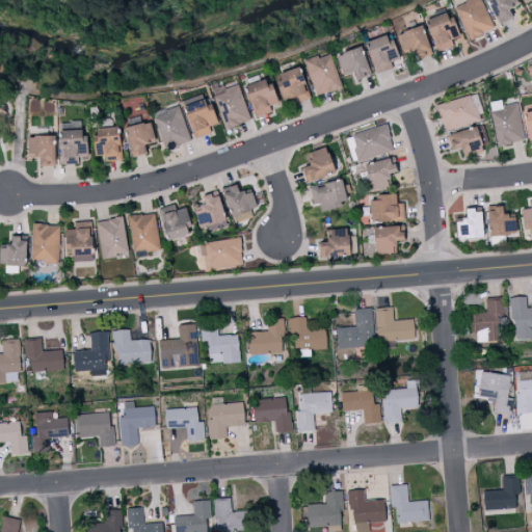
[(470,40),(494,28),(480,0),(464,0),(466,3),(455,8),(470,40)]
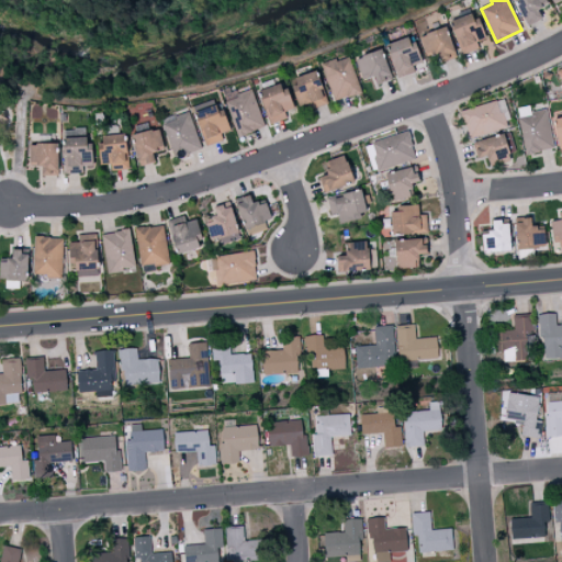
[(544,0),(548,4),(537,10),(541,19),(528,26),(514,0),(544,0)]
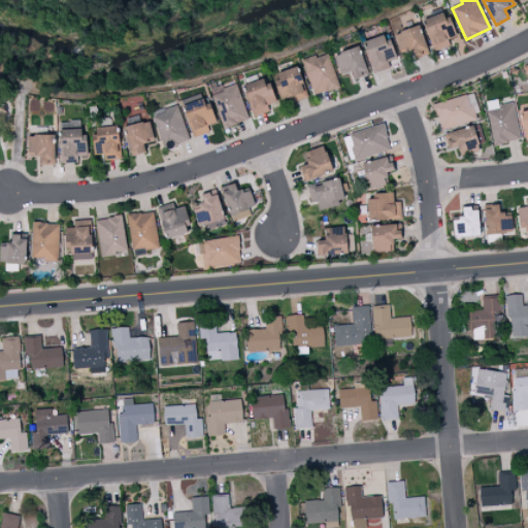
[(447,40),(456,36),(450,19),(446,19),(442,13),(423,21),(434,53),(450,46),(447,40)]
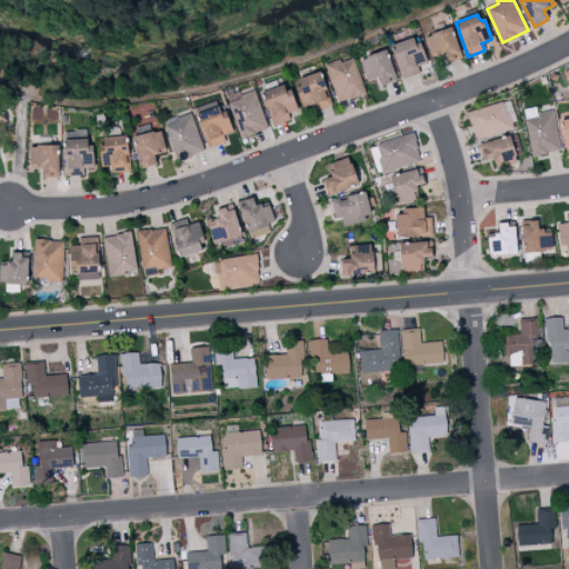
[(451,28),(461,57),(448,63),(445,55),(431,58),(425,40),(431,37),(430,35),(451,28)]
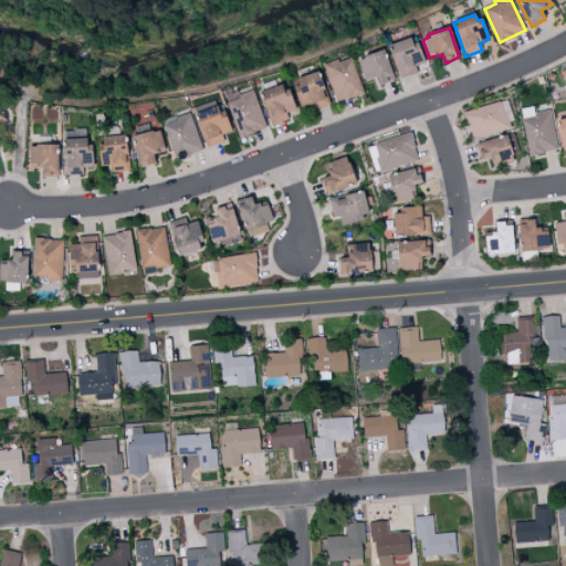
[(389,45),(400,80),(418,73),(416,66),(425,63),(418,43),(413,45),(411,39),(389,45)]
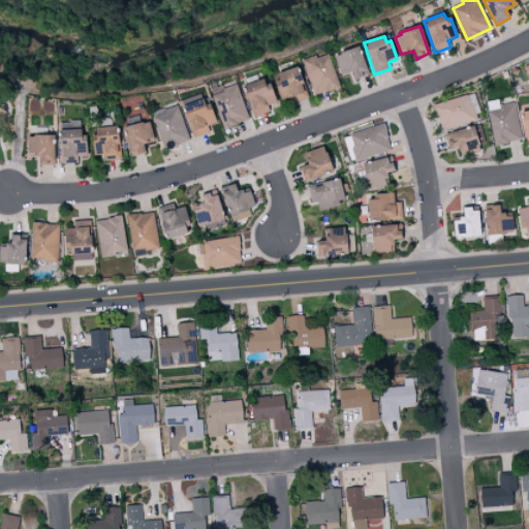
[(352,72),(355,81),(369,75),(360,47),(335,55),(341,75),(352,72)]
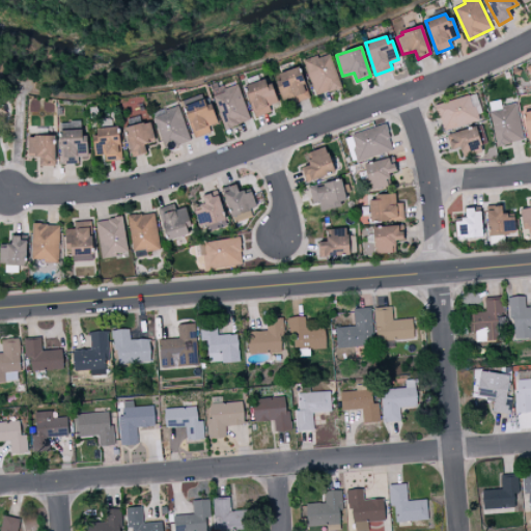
[(304,61),(317,56),(318,59),(330,54),(341,88),(328,92),(314,96),(304,61)]
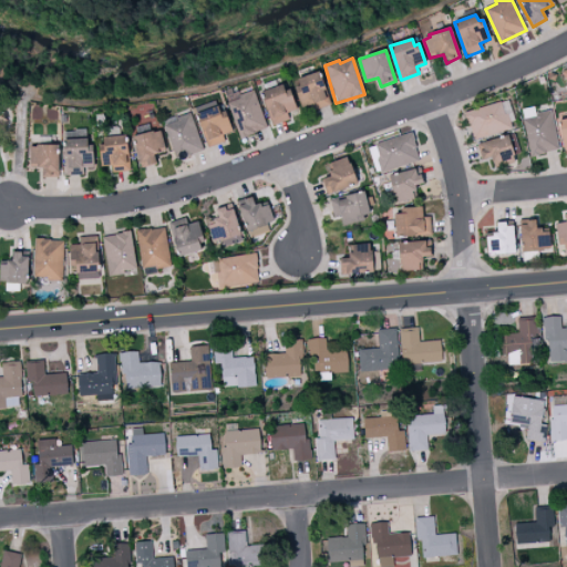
[(331,105),(319,72),(298,80),(299,86),(295,89),(301,107),(315,104),(318,110),(331,105)]
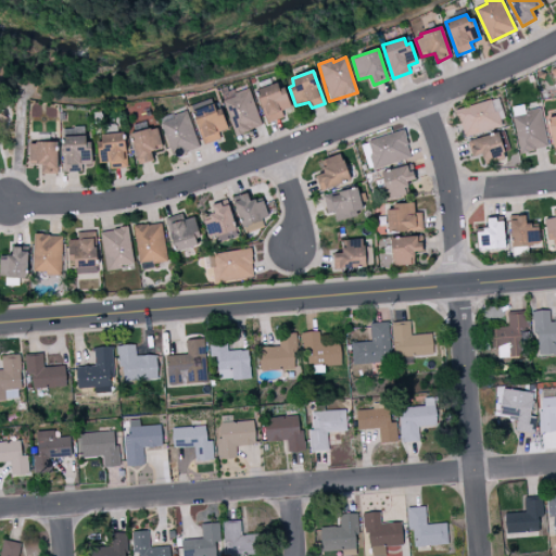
[(253,92),(277,84),(280,90),(285,88),(291,108),(282,111),(283,118),(266,124),(253,92)]
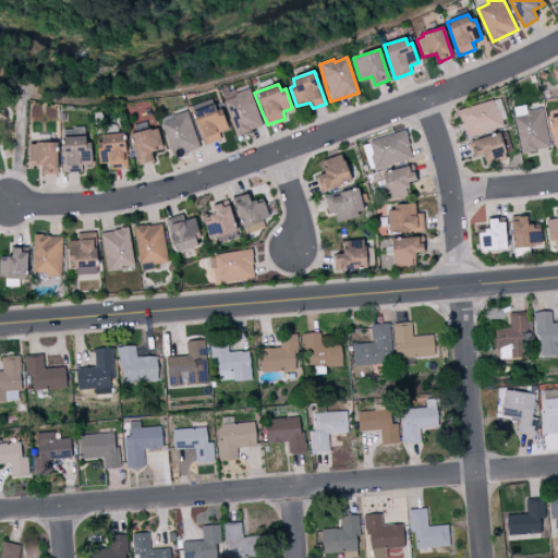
[(237,137),(263,125),(250,89),(235,95),(237,97),(225,102),(237,137)]
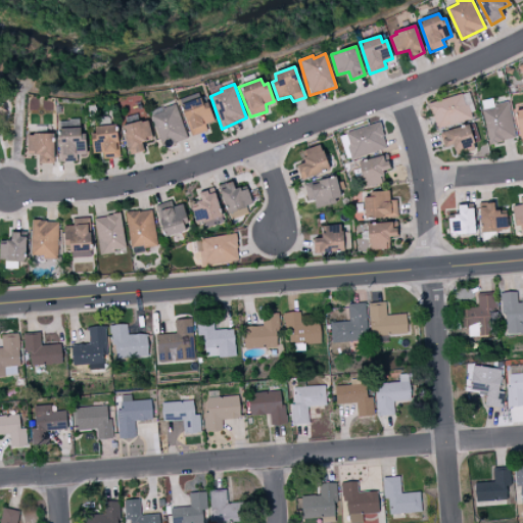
[(437,129),(472,120),(468,106),(465,106),(461,94),(428,104),(430,111),(432,111),(433,119),(437,129)]
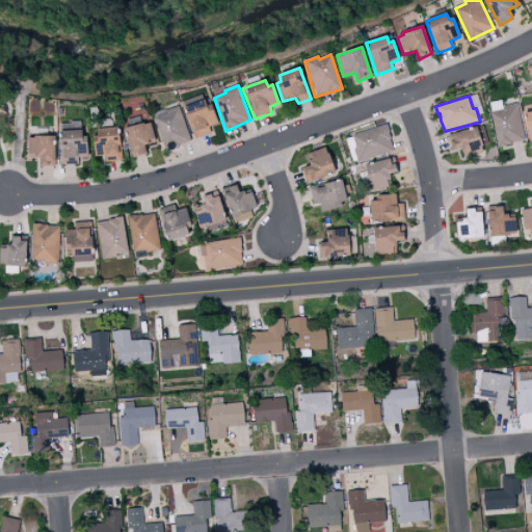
[(184,108),(195,139),(211,134),(209,127),(217,124),(211,105),(207,106),(205,100),(184,108)]
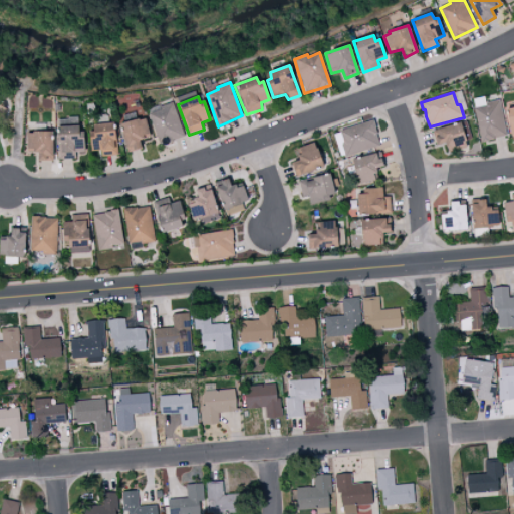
[(481,144),(488,142),(489,141),(494,140),(495,139),(506,136),(499,100),(486,103),(486,105),(474,108),(481,144)]
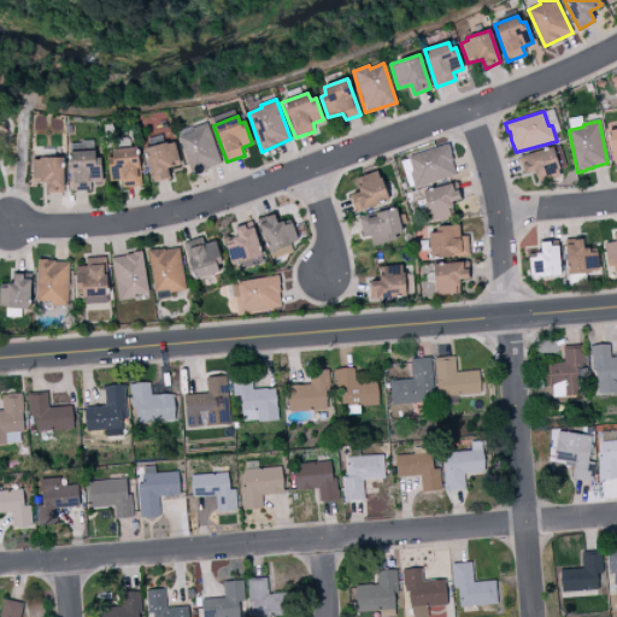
[(207,169),(222,164),(206,123),(191,129),(193,133),(180,137),(189,169),(205,164),(207,169)]
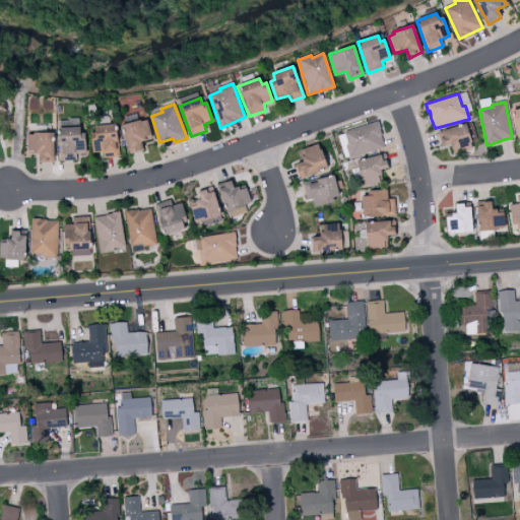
[(121,126),(129,154),(144,150),(142,142),(151,138),(146,119),(121,126)]
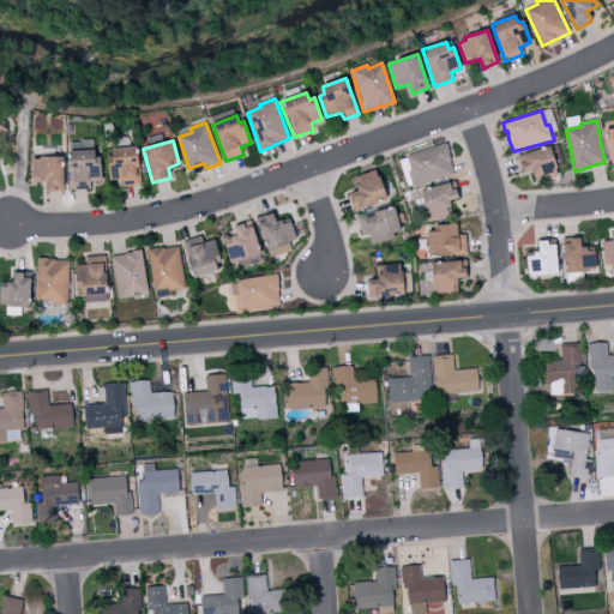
[(414,187),(453,175),(450,161),(449,152),(446,143),(407,156),(410,168),(408,173),(414,187)]
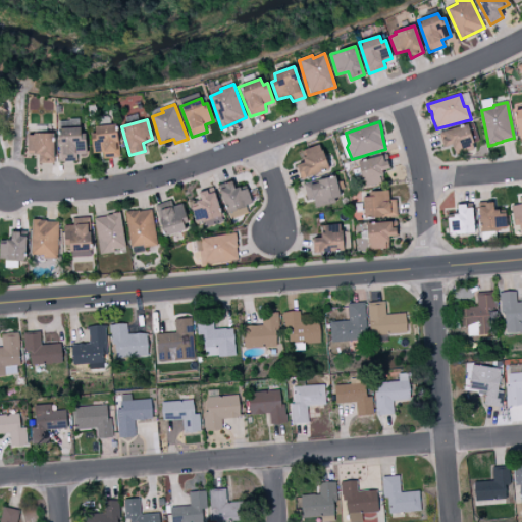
[(455,155),(472,150),(471,145),(473,143),(467,124),(439,134),(442,146),(452,145),(455,155)]
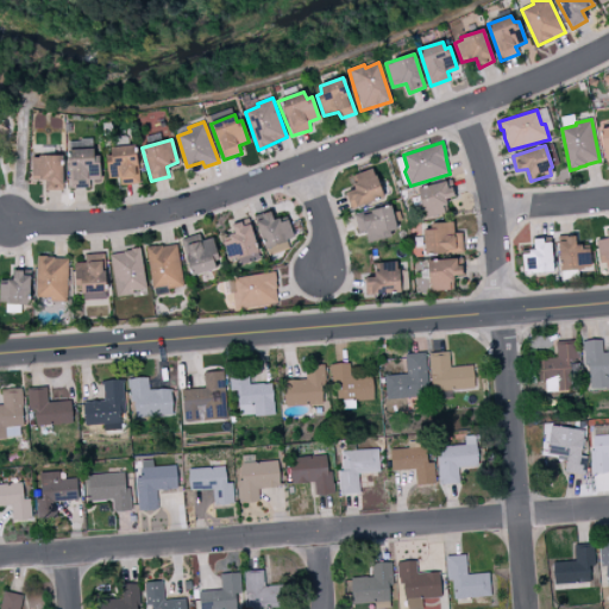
[(108,180),(120,179),(121,186),(142,184),(138,146),(111,149),(112,156),(106,157),(108,180)]
